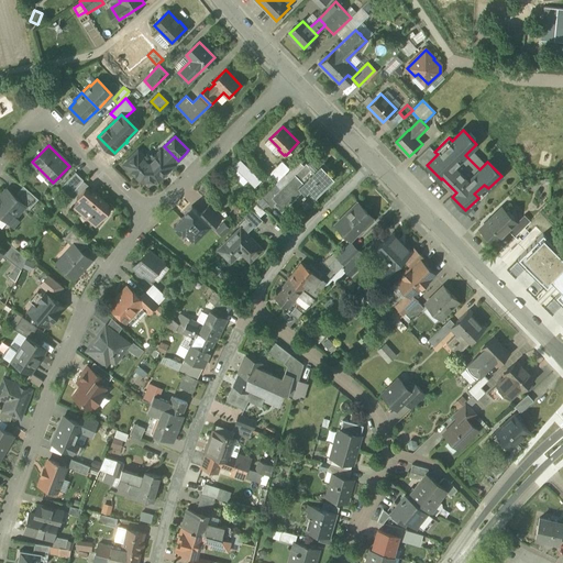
[(438,154),(434,152),(429,146),(416,159),(423,168),(427,165),(438,154)]
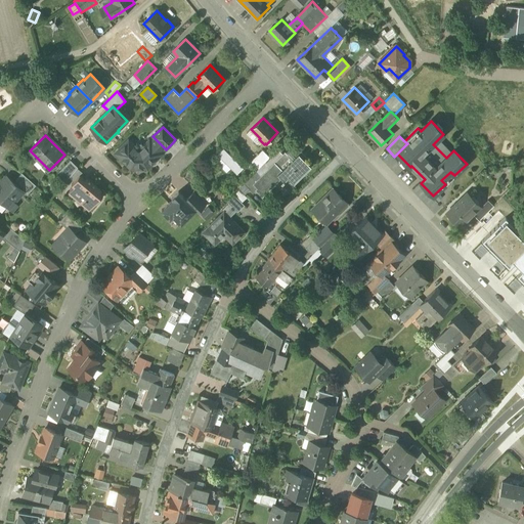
[(144,148),(141,151),(137,151),(134,148),(134,147),(129,141),(117,153),(123,159),(122,159),(126,163),(126,162),(131,167),(135,167),(135,169),(137,171),(141,171),(143,169),(143,167),(147,167),(161,153),(160,151),(164,147),(156,139),(151,142),(149,141),(143,147),(144,148)]
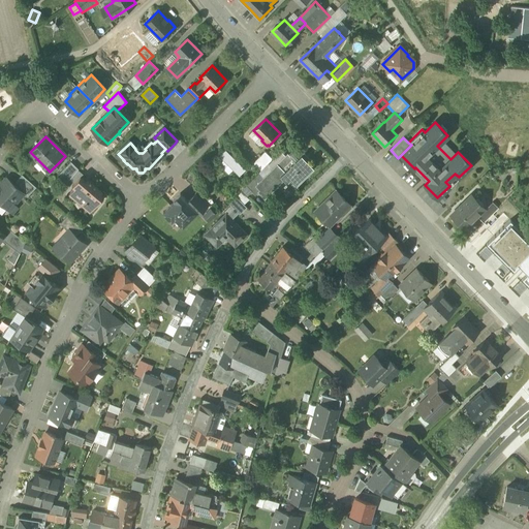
[(298,163),(283,178),(286,181),(284,184),(285,185),(290,190),(298,184),(297,183),(299,182),(314,167),(307,161),(309,159),(299,148),(290,156),(298,163)]
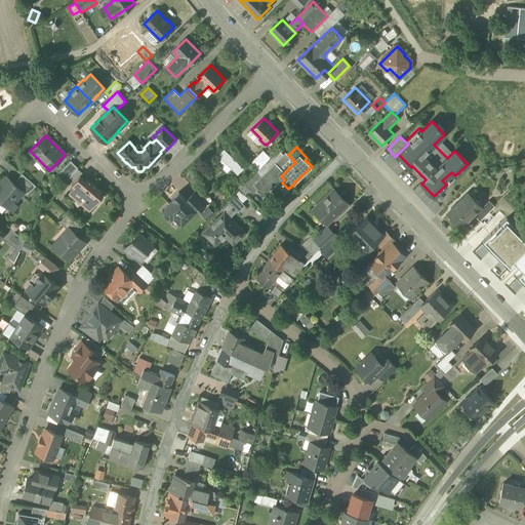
[(224,149),(217,155),(237,174),(243,168),(224,149)]
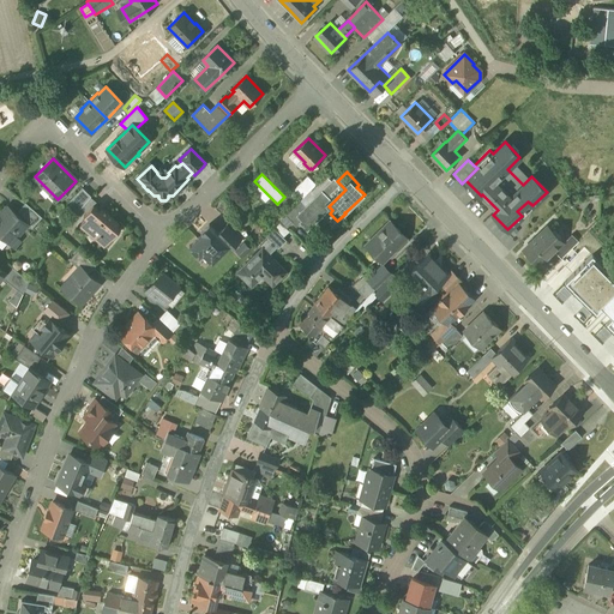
[(307,176),(294,190),(302,198),(317,185),(307,176)]
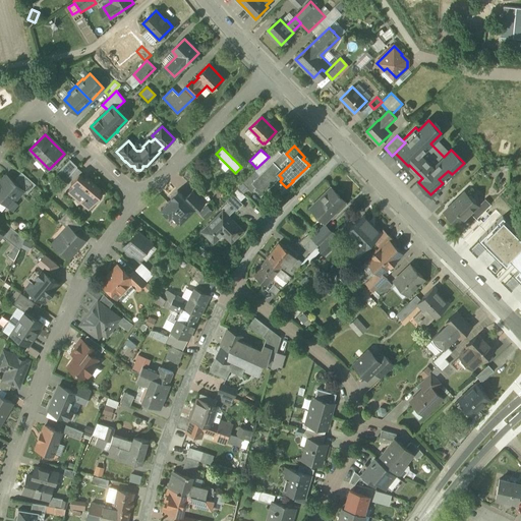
[(258,175),(251,183),(256,188),(261,192),(279,175),(293,161),(286,154),(283,152),(258,175)]
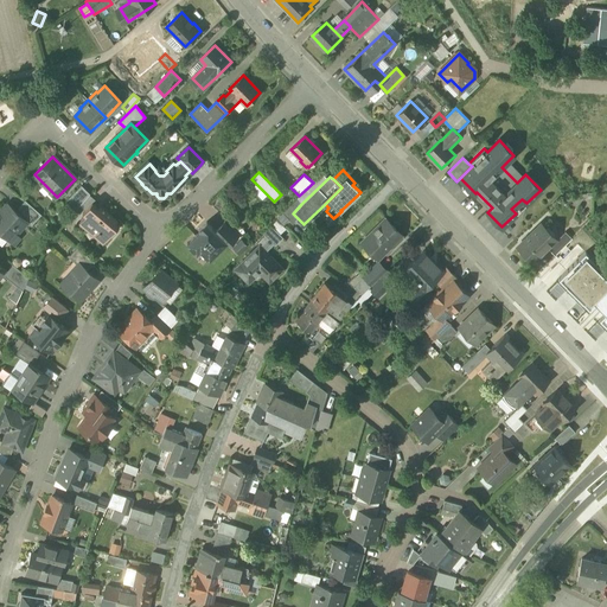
[(82,185),(68,199),(77,209),(90,193),(82,185)]
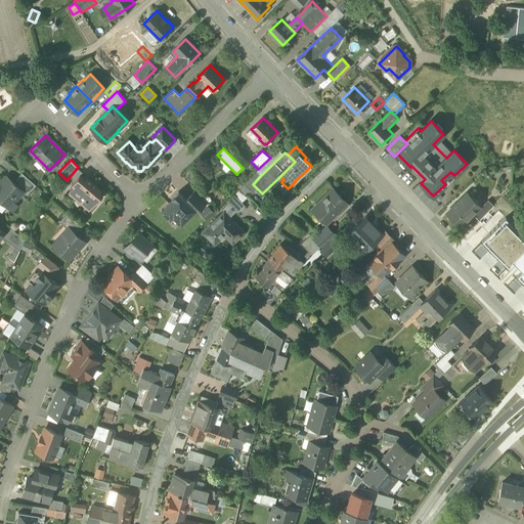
[(256,172),(244,184),(253,193),(258,189),(253,184),(260,176),(256,172)]
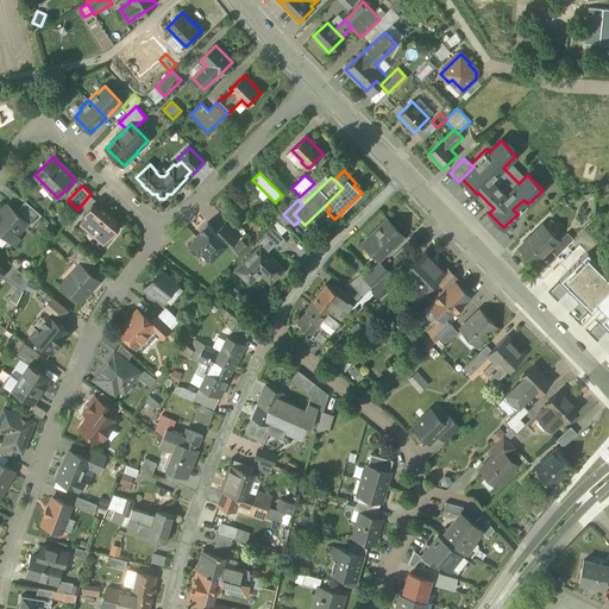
[(42,215),(26,201),(19,208),(26,213),(23,217),(27,221),(26,223),(31,226),(42,215)]
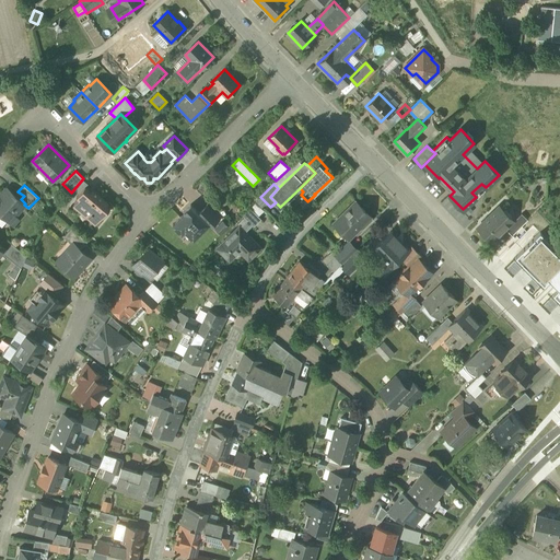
[(92,191),(85,187),(77,197),(79,199),(82,202),(92,191)]
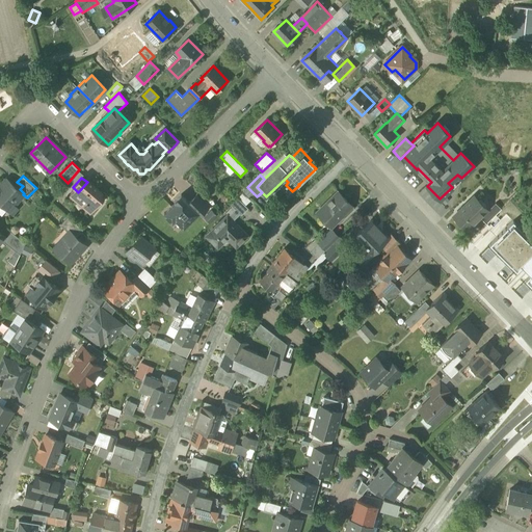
[(8,180),(0,188),(0,202),(8,210),(23,194),(24,193),(20,189),(8,180)]
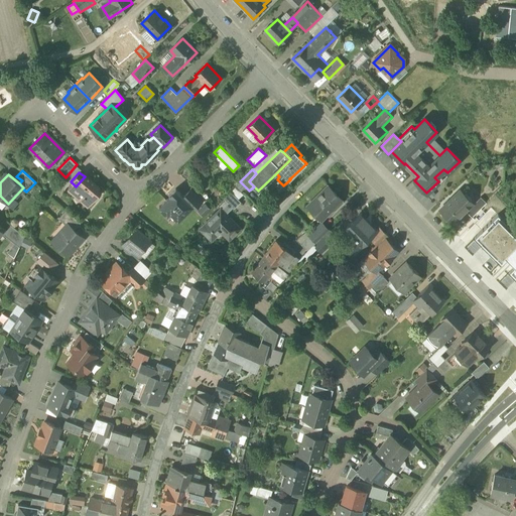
[(85,176),(76,186),(73,183),(68,189),(74,196),(75,194),(89,206),(99,195),(97,192),(101,187),(91,179),(91,178),(87,174),(85,176)]
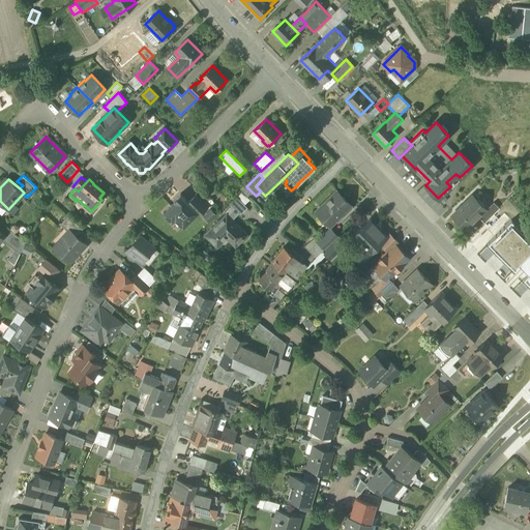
[(337,192),(318,210),(331,224),(341,214),(343,217),(351,209),(349,207),(350,205),(337,192)]
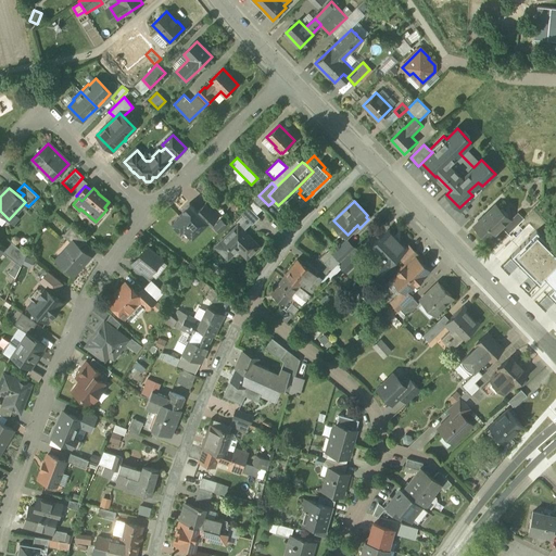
[(219,215),(206,202),(198,210),(197,211),(207,222),(210,225),(219,215)]
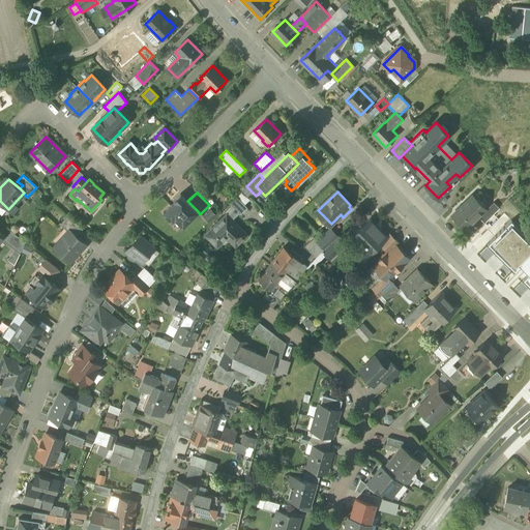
[(187,201),(180,194),(173,201),(174,202),(163,212),(172,222),(174,218),(182,227),(198,211),(187,201)]
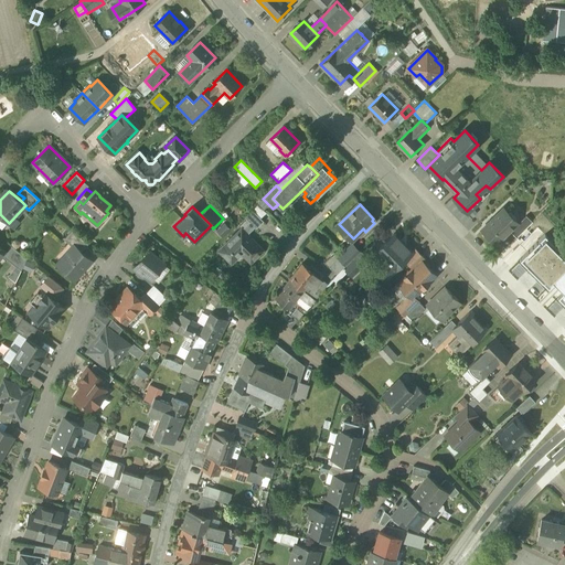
[(504,209),(482,231),(496,244),(510,231),(518,222),(504,209)]
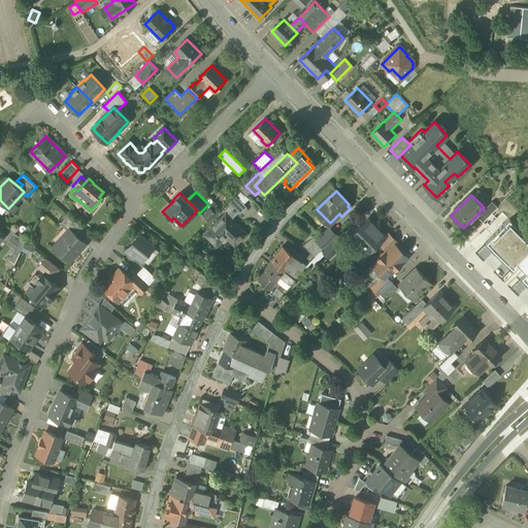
[(246,207),(235,196),(229,202),(233,207),(238,212),(239,213),(246,207)]
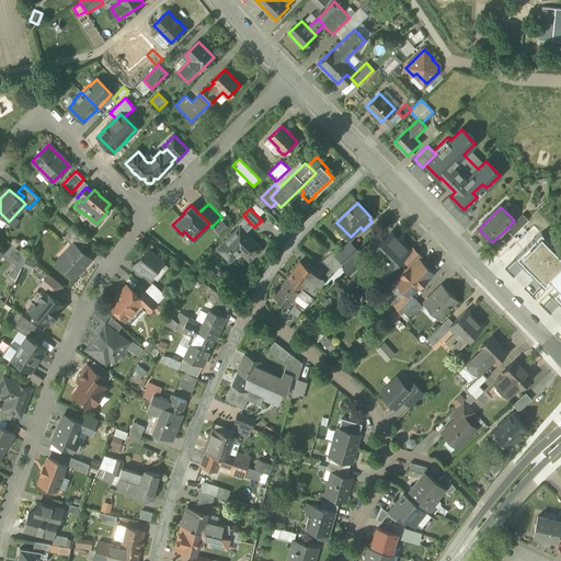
[(515,221),(514,220),(506,229),(513,237),(529,220),(523,214),(515,221)]
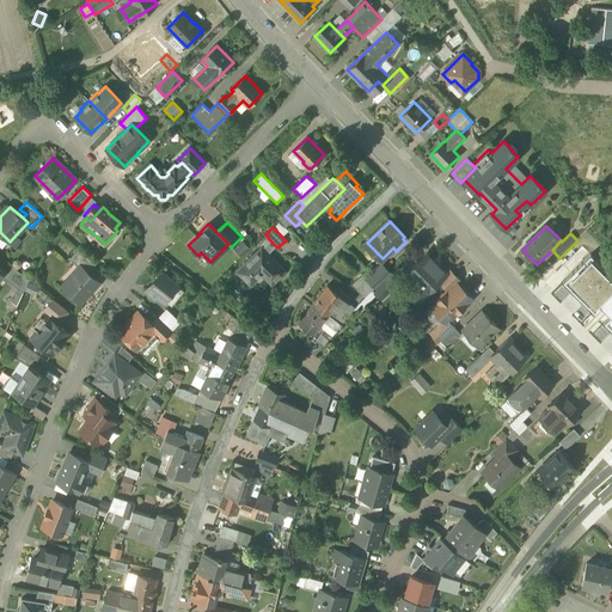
[(270,240),(262,249),(268,255),(276,246),(270,240)]
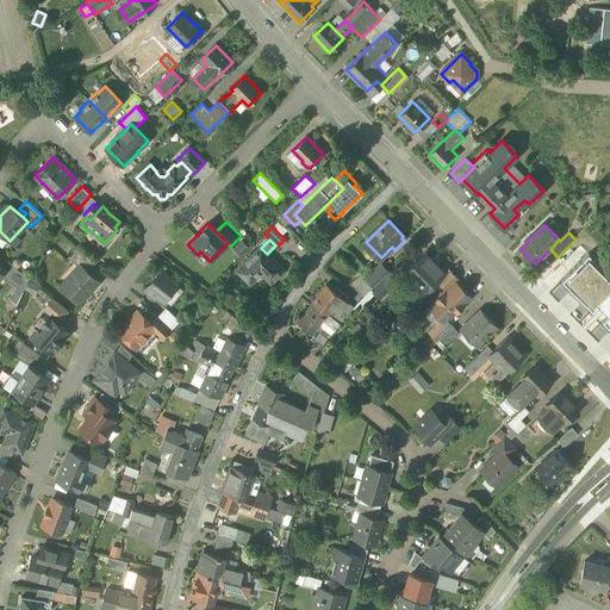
[(261,247),(237,271),(247,281),(259,271),(271,282),(284,271),(267,254),(261,248),(261,247)]
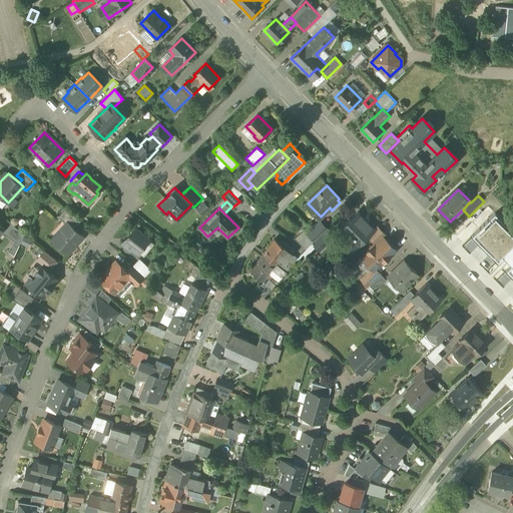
[(78,219),(66,208),(58,217),(66,224),(68,222),(72,226),(78,219)]
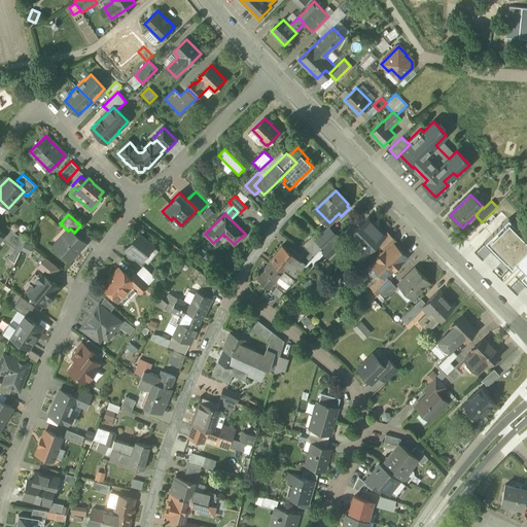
[(384,235),(367,218),(354,232),(363,241),(350,253),(357,261),(371,249),(378,242),(385,236),(384,235)]
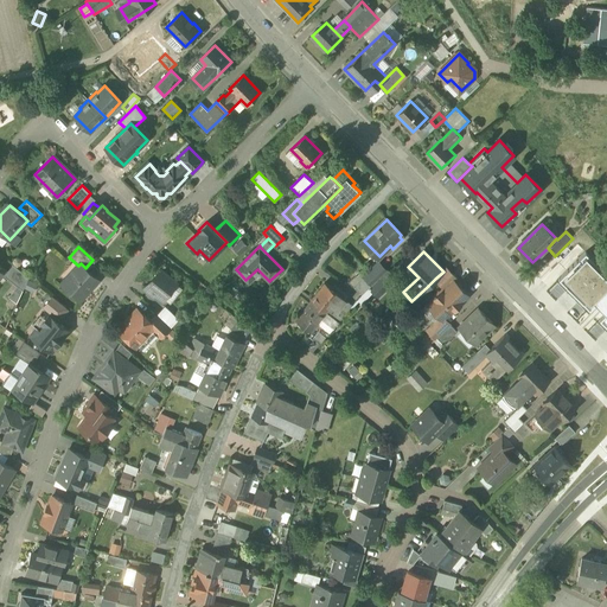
[(606,273),(586,251),(561,276),(568,283),(566,286),(582,302),(585,300),(592,307),(596,302),(606,312),(602,317),(606,321),(606,325),(606,326),(606,273)]
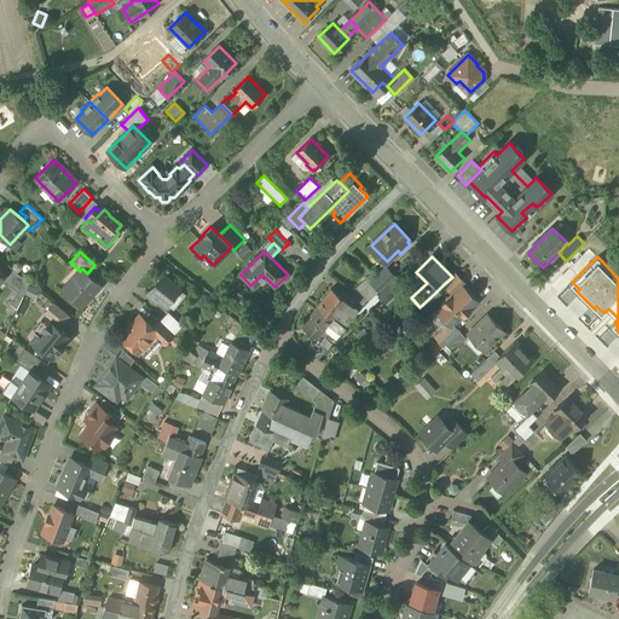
[(80,271),(63,290),(82,306),(91,296),(91,295),(99,284),(87,273),(82,268),(80,271)]
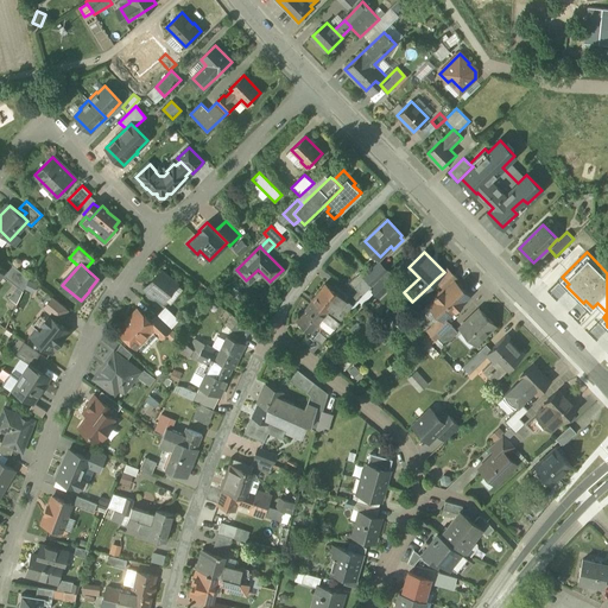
[(30,278),(13,265),(5,276),(23,291),(30,278)]
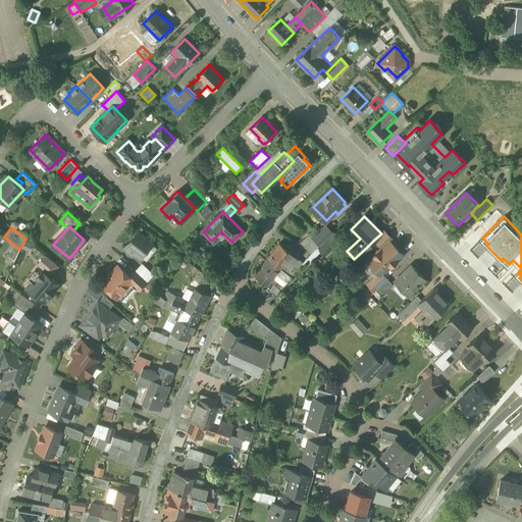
[(327,227),(306,247),(312,253),(318,247),(332,232),(327,227)]
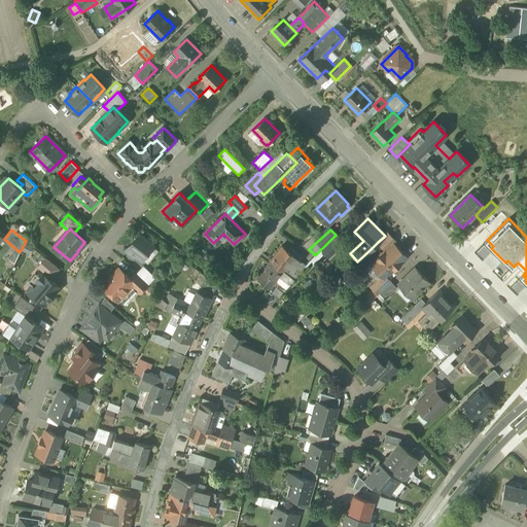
[(385,236),(378,242),(386,250),(393,243),(394,244),(396,242),(387,233),(384,235),(385,236)]
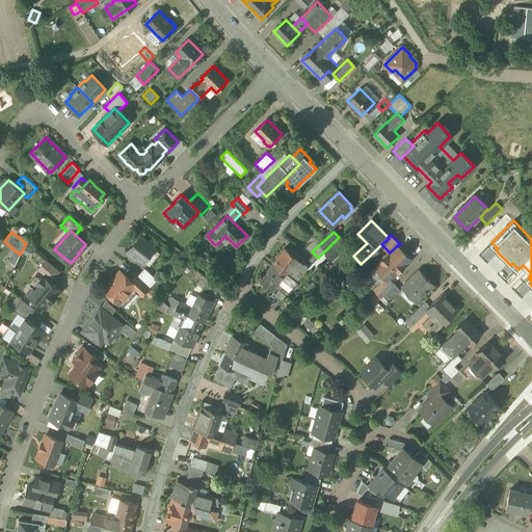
[(155,247),(140,236),(128,250),(143,263),(155,247)]
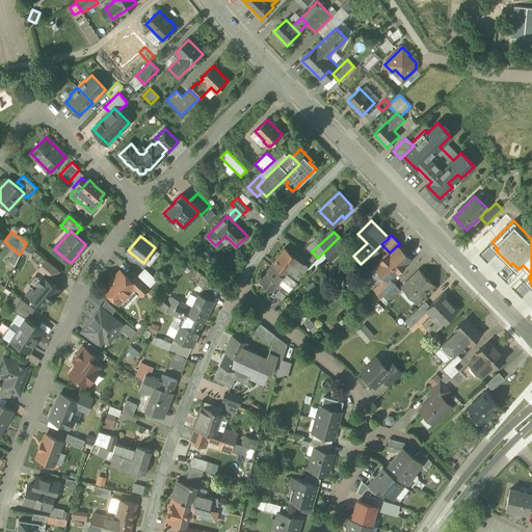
[(339,237),(324,251),(331,260),(347,245),(339,237)]
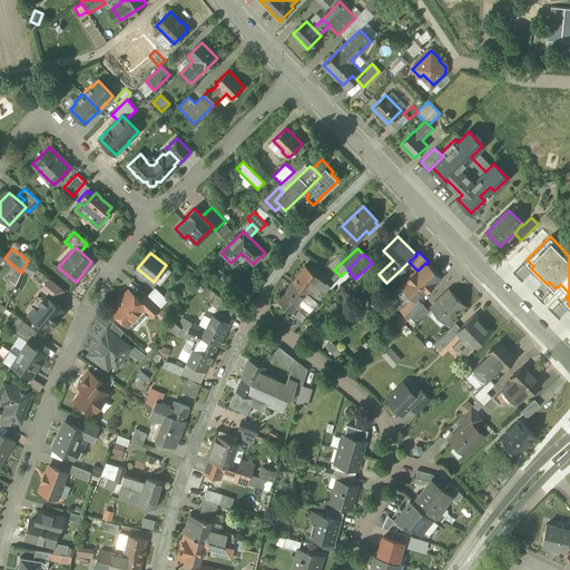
[(418,271),(414,274),(411,273),(408,276),(408,279),(402,285),(413,297),(415,300),(416,298),(422,294),(423,294),(425,292),(425,290),(432,284),(433,284),(440,277),(426,264),(425,263),(418,271)]
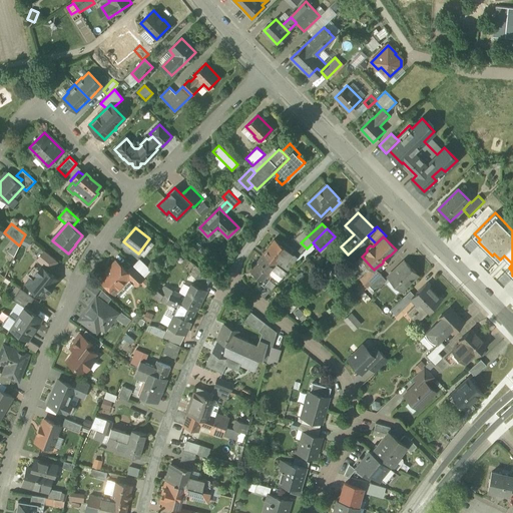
[(276,240),(275,239),(264,253),(276,264),(280,259),(281,262),(285,265),(293,253),(282,244),(282,243),(277,239),(276,240)]
